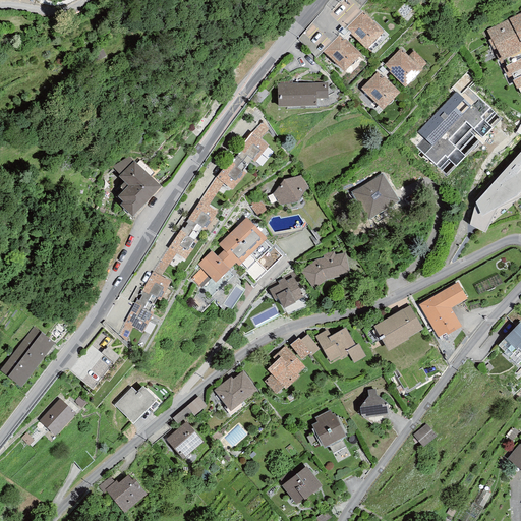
[(350,34),(366,49),(383,32),(362,12),(347,27),(351,33),(350,34)]
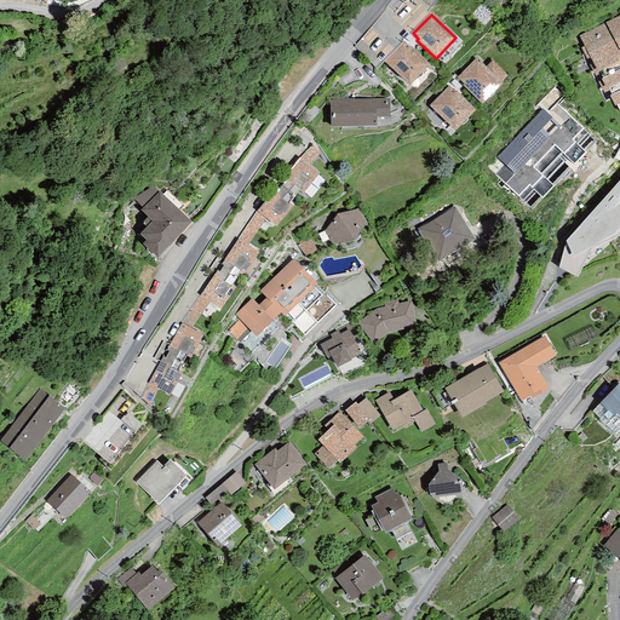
[(619,16),(579,36),(618,113),(619,112),(619,16)]
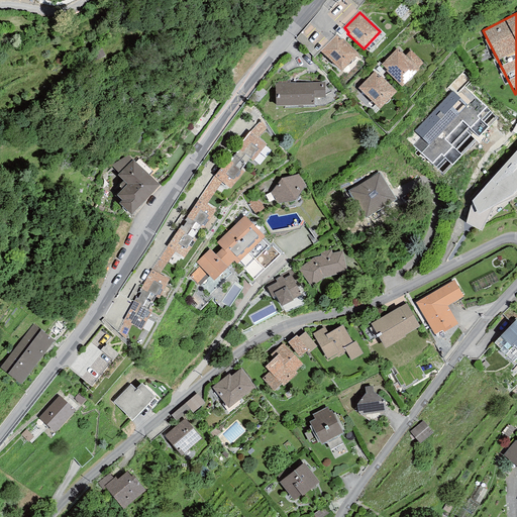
[(341,39),(336,35),(320,50),(341,72),(358,54),(342,38),(341,39)]
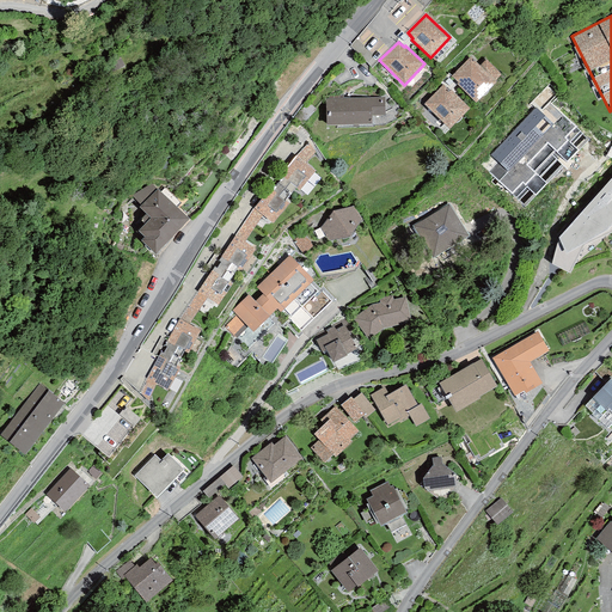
[(470,57),(451,77),(458,83),(457,85),(476,103),(496,83),(495,81),(502,75),(485,60),(479,66),(470,57)]
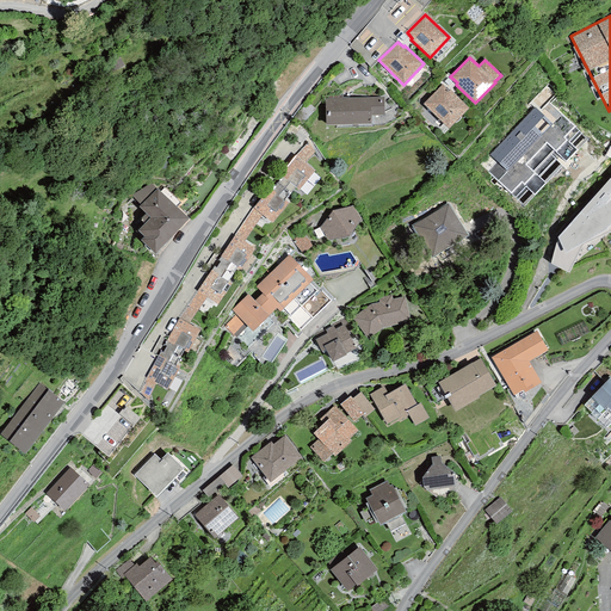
[(449,91),(442,85),(423,104),(449,129),(469,109),(450,90),(449,91)]
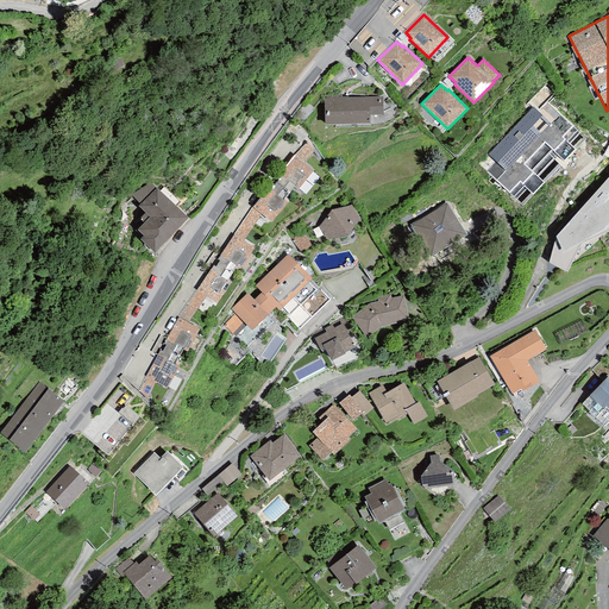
[(325,99),(325,125),(370,124),(370,115),(383,115),(382,96),(341,98),(341,95),(327,96),(327,99),(325,99)]
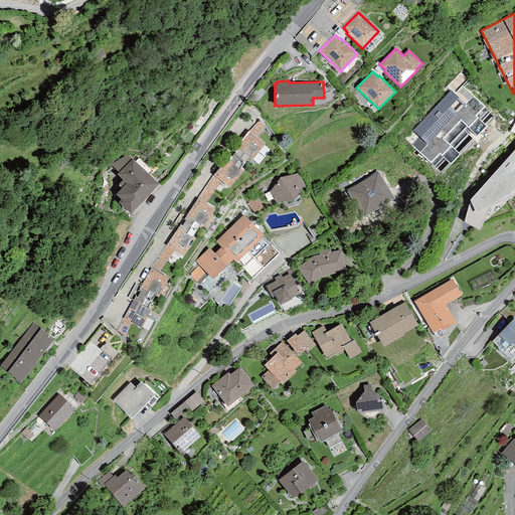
[(496,118),(463,86),(455,95),(451,91),(411,131),(418,138),(411,145),(442,174),(478,137),(496,118)]
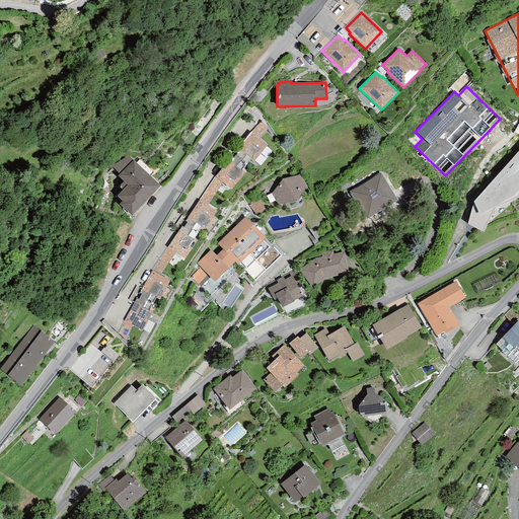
[(237,153),(235,155),(246,164),(250,159),(253,161),(267,145),(258,138),(267,129),(262,122),(251,132),(234,150),(237,153)]
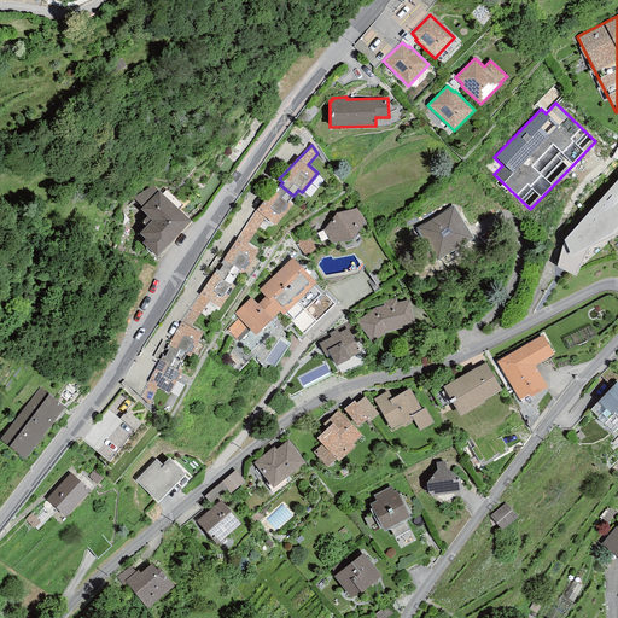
[(617,179),(564,240),(557,267),(576,277),(590,248),(617,235),(617,234),(617,179)]
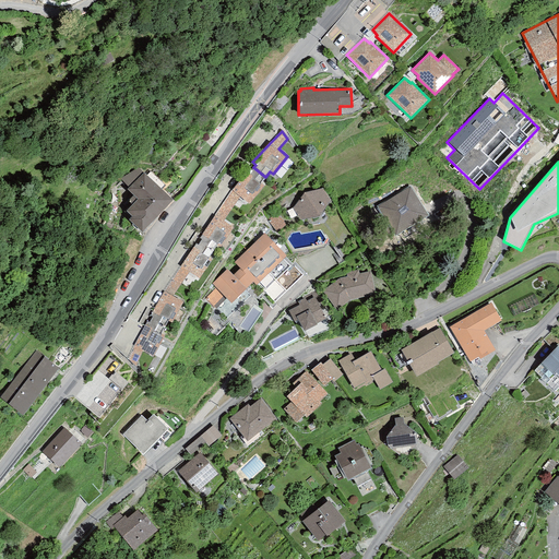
[(173,201),(138,167),(120,178),(128,188),(127,189),(133,195),(128,200),(132,204),(126,211),(131,216),(128,219),(141,233),(173,201)]
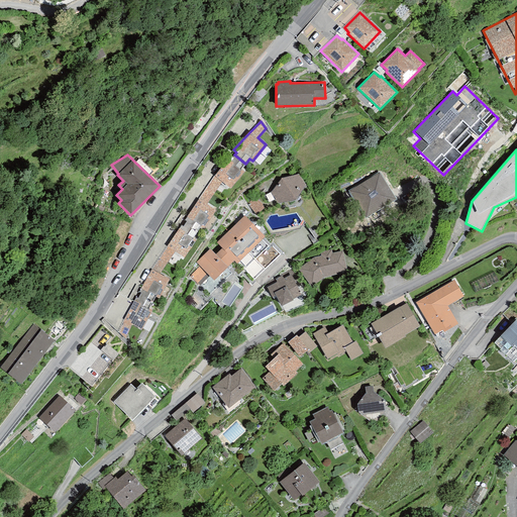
[(226,161),(215,176),(222,182),(230,189),(244,172),(241,169),(245,164),(234,154),(226,161)]
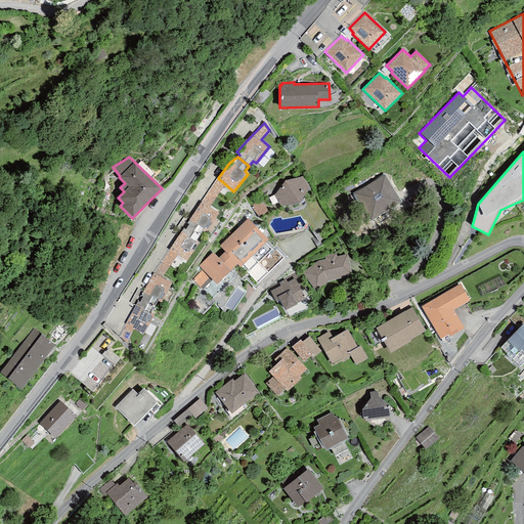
[(353,193),(370,221),(401,202),(384,175),(353,193)]
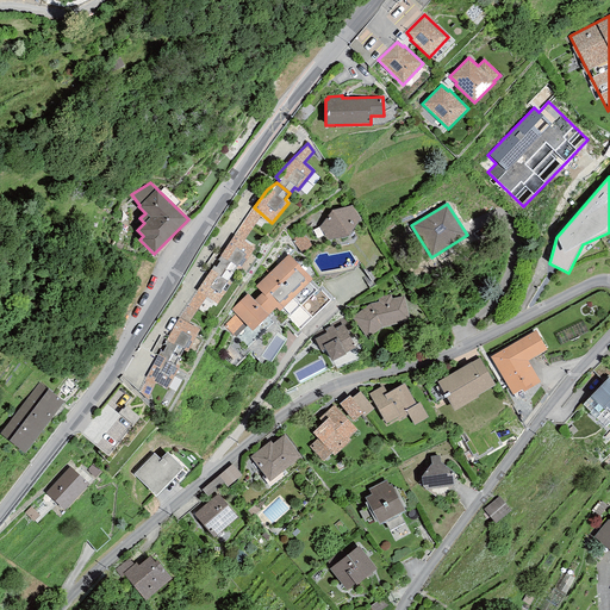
[(352,205),(332,210),(318,226),(328,241),(349,236),(361,218),(352,205)]
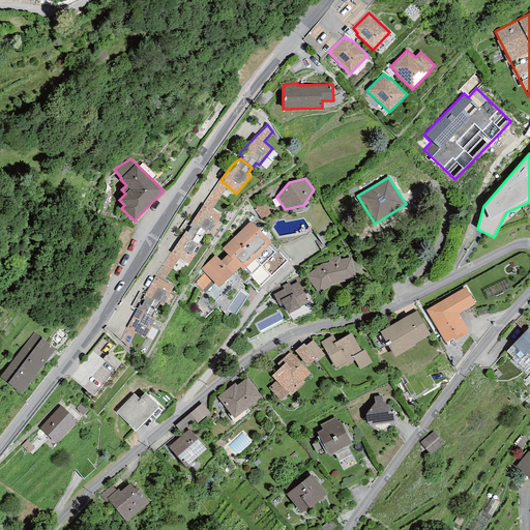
[(212,209),(228,186),(221,180),(203,204),(212,209)]
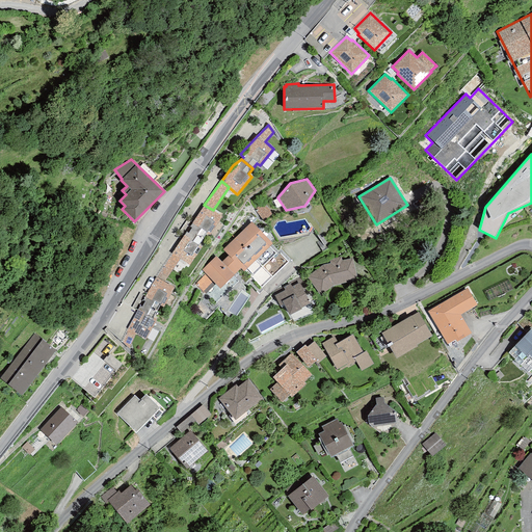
[(221,216),(213,210),(204,205),(188,230),(203,239),(207,233),(210,234),(221,216)]
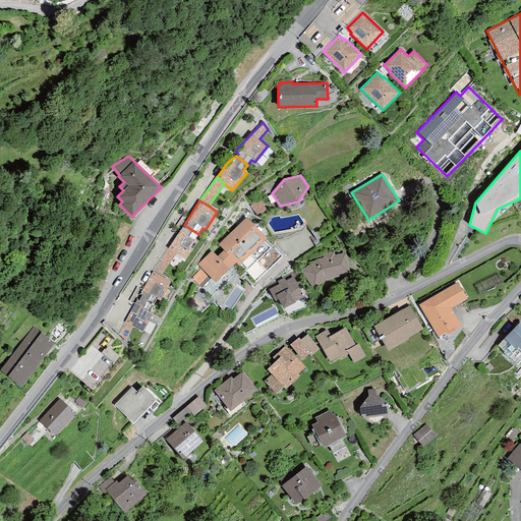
[(267,238),(246,218),(218,244),(224,250),(217,256),(229,269),(236,263),(239,266),(267,238)]
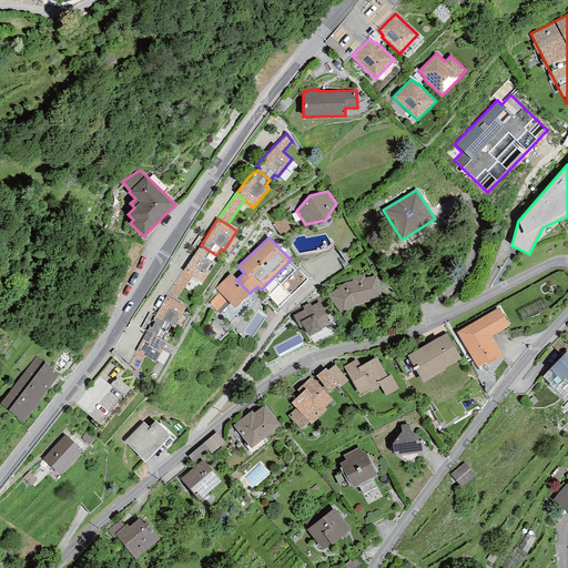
[(212,261),(216,255),(201,245),(183,271),(192,276),(202,283),(215,262),(212,261)]
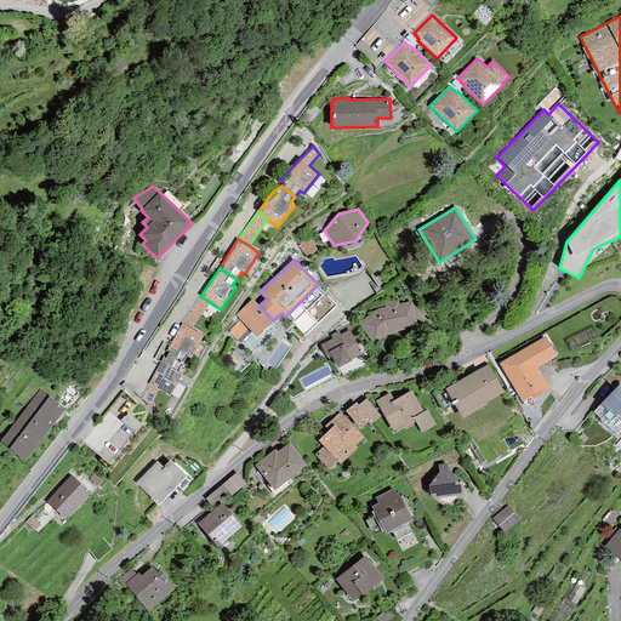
[(192,329),(210,302),(200,296),(182,324),(192,329)]
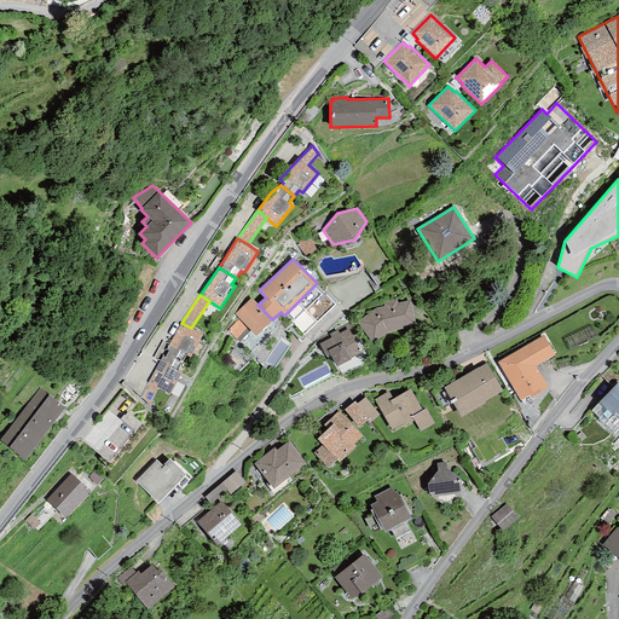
[(255,336),(272,319),(258,305),(252,298),(235,314),(238,319),(227,330),(238,342),(250,330),(255,336)]
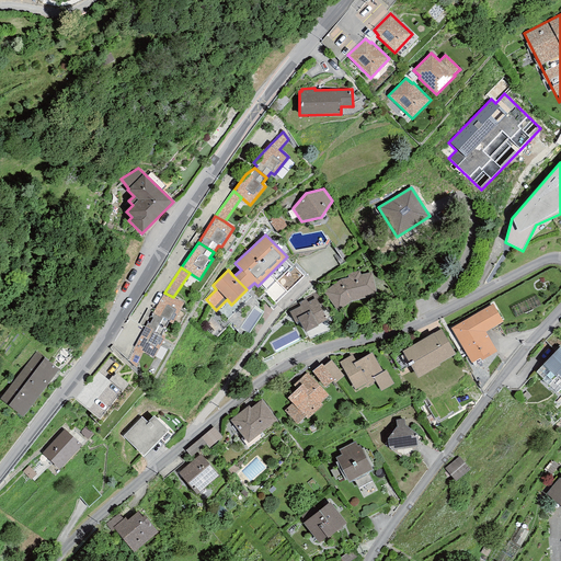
[(339,279),(324,293),(338,310),(352,301),(377,296),(370,272),(361,275),(359,271),(347,274),(348,277),(339,279)]
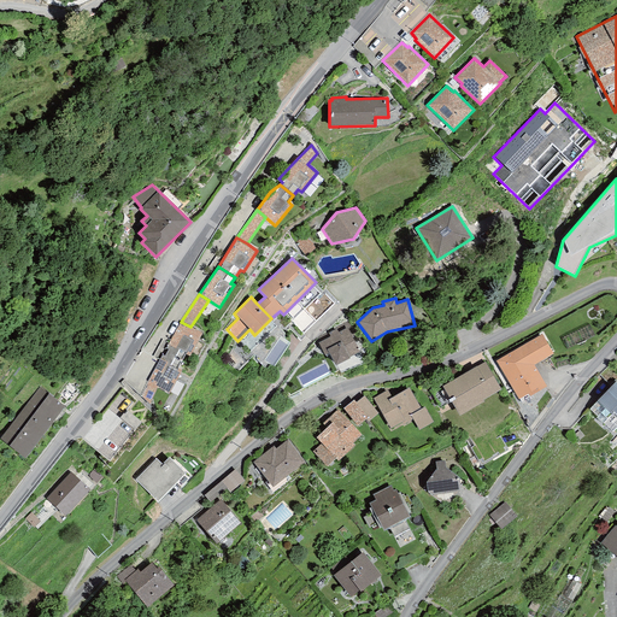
[(203,333),(191,327),(181,322),(165,348),(169,350),(166,353),(181,362),(186,354),(189,356),(203,333)]
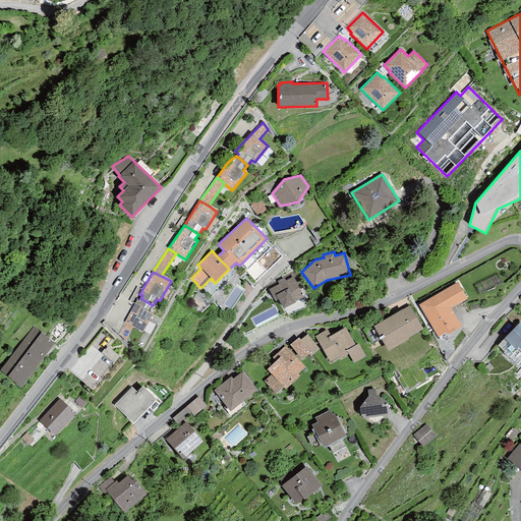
[(296,276),(294,272),(283,277),(284,278),(277,281),(279,284),(269,289),(274,300),(277,298),(283,308),(296,303),(295,301),(303,297),(296,284),(301,282),(298,275),(296,276)]
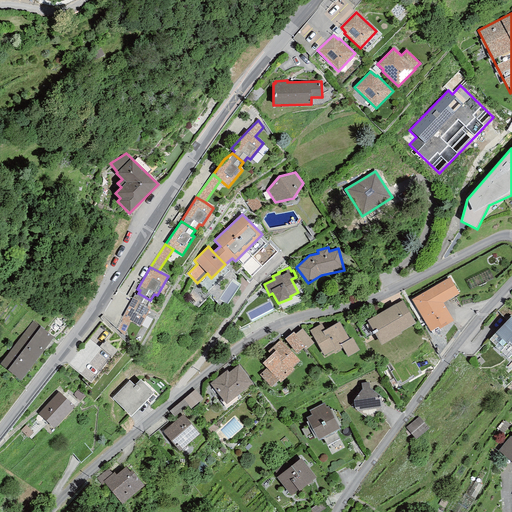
[(411,300),(430,331),(438,327),(439,329),(453,320),(443,303),(459,293),(449,277),(411,300)]
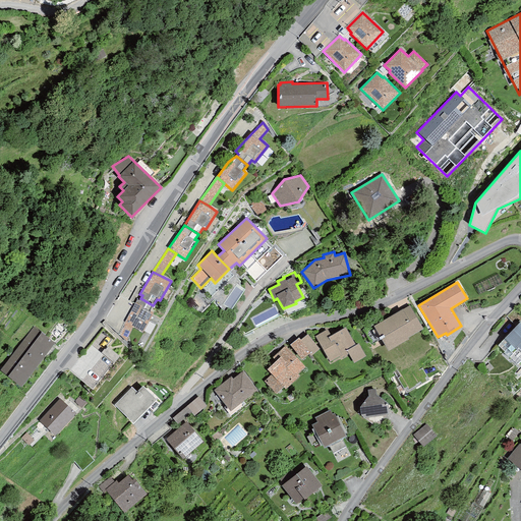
[(150,311),(153,305),(140,298),(138,300),(137,299),(125,322),(133,326),(142,331),(153,313),(150,311)]
